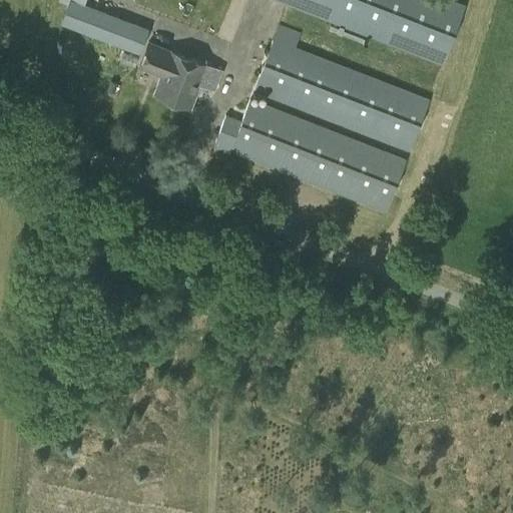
[(138,53),(148,28),(83,2),(76,0),(68,0),(67,3),(60,23),(138,53)]
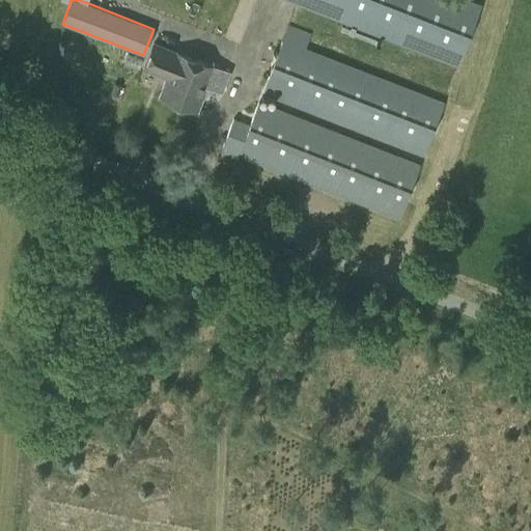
[(285,0),(457,66),(481,4),(469,0),(285,0)]
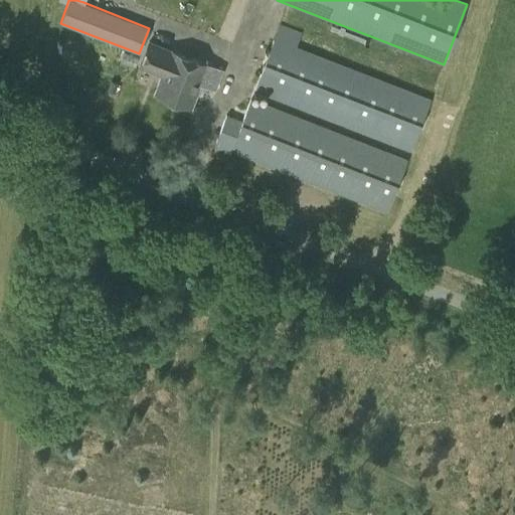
[(410,151),(432,99),(297,46),(302,32),(280,24),(254,91),(410,151)]
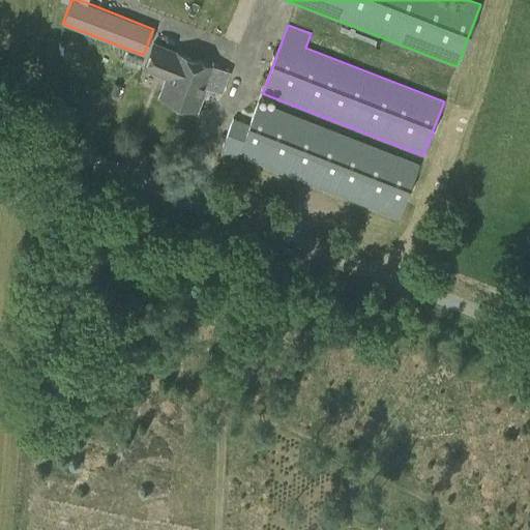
[(230,71),(154,41),(145,67),(168,77),(160,94),(199,109),(207,86),(223,91),(230,71)]
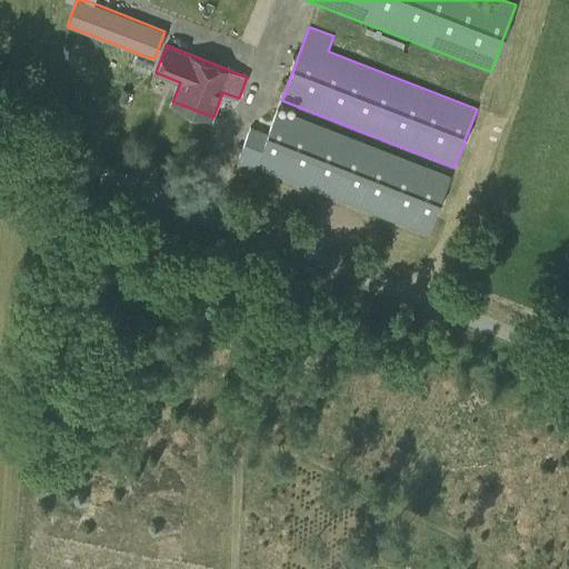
[(448,178),(277,111),(268,136),(249,128),(238,158),(241,159),(240,163),(247,166),(249,161),(427,230),(448,178)]
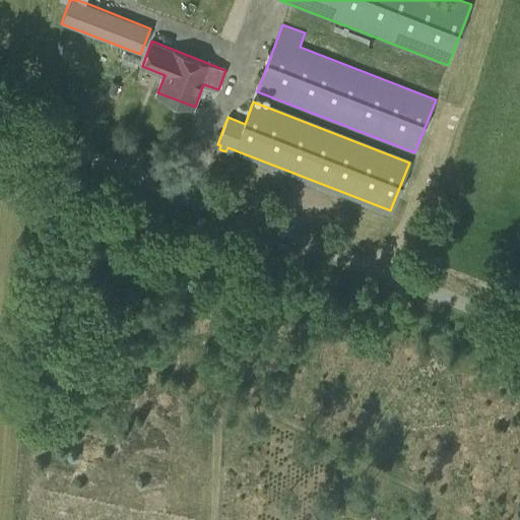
All buildings are outlined.
